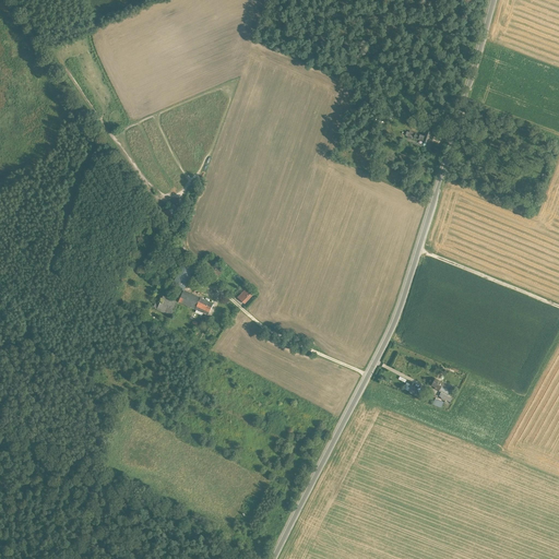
[(428,143),(431,132),(427,131),(424,131),(423,135),(415,133),(409,131),(407,138),(412,139),(413,138),(419,140),(418,140),(428,143)]
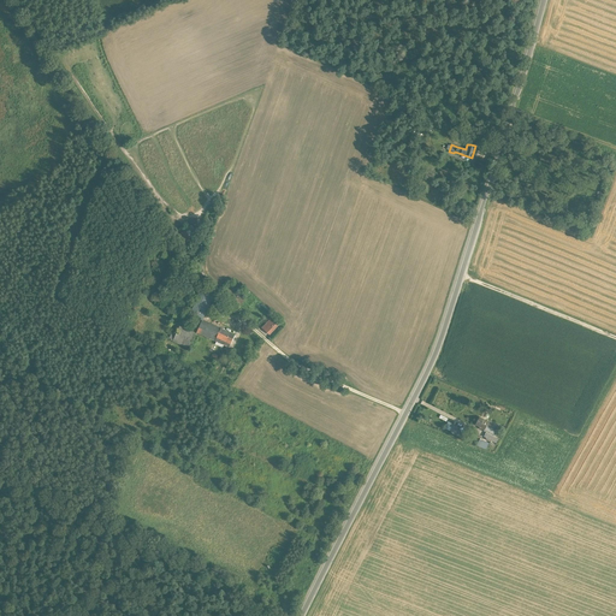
[(193,242),(185,230),(179,235),(188,246),(193,242)]
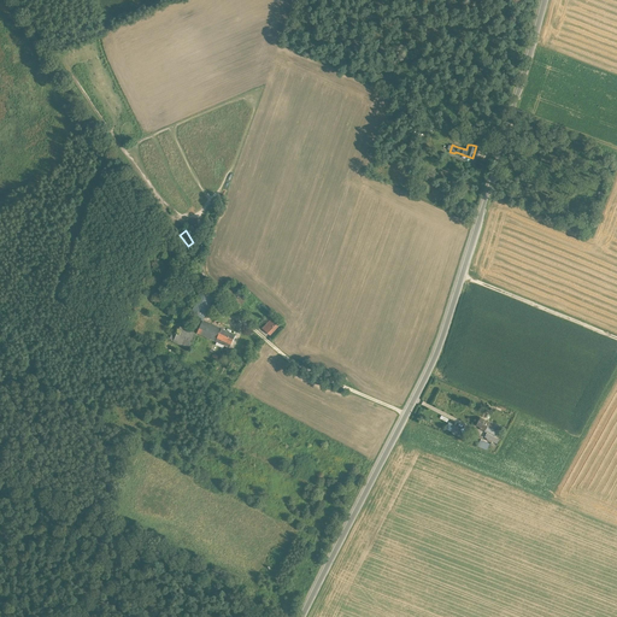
[(240,307),(246,301),(231,286),(225,291),(240,307)]
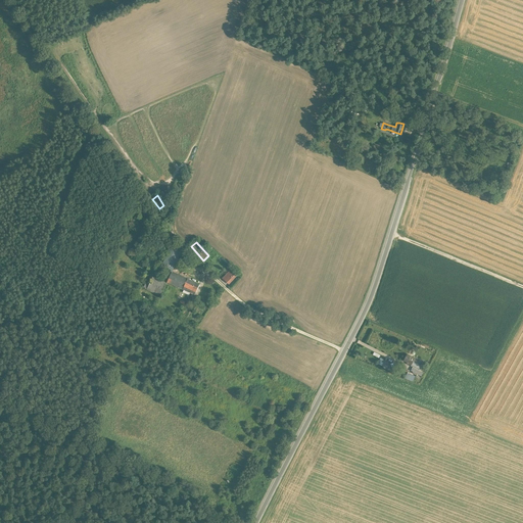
[(172,272),(181,252),(171,247),(161,267),(172,272)]
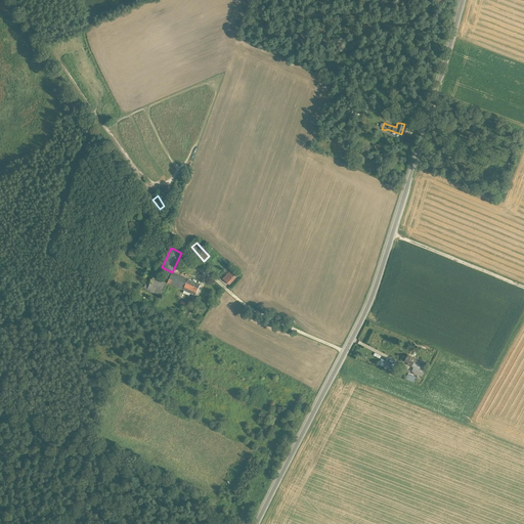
[(229,286),(237,276),(231,270),(223,279),(229,286)]
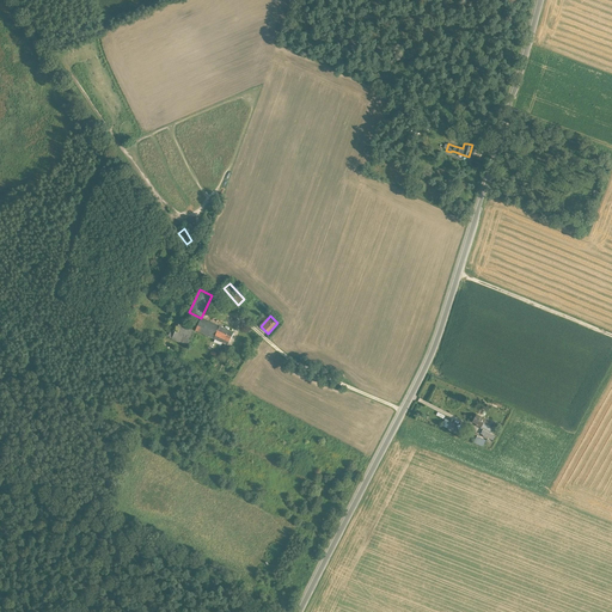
[(214,340),(220,326),(201,318),(195,330),(214,340)]
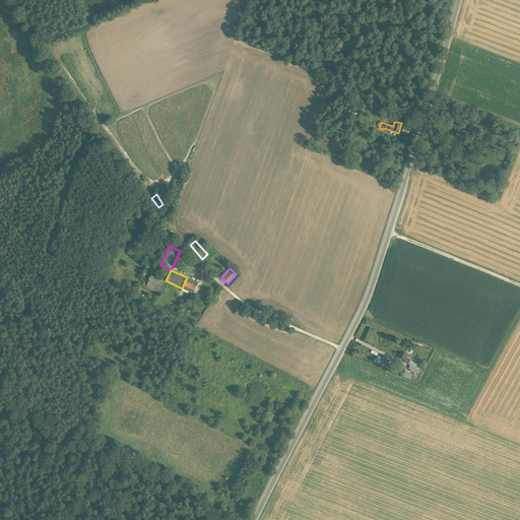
[(159,295),(166,282),(151,275),(148,282),(145,281),(142,286),(159,295)]
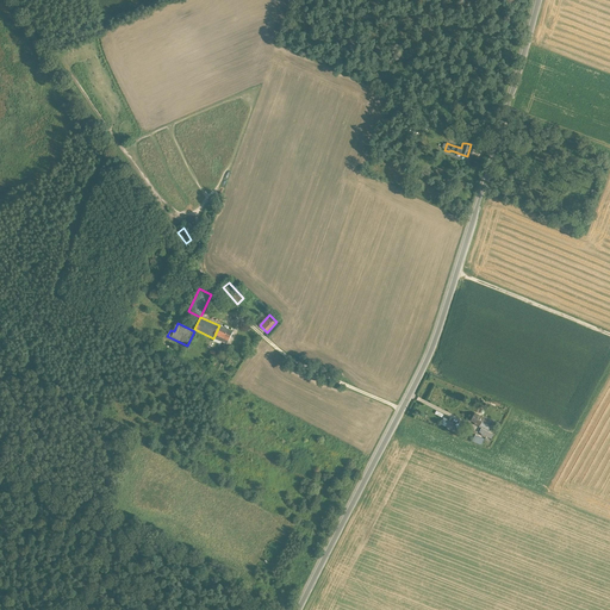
[(222,342),(228,330),(219,325),(213,338),(222,342)]
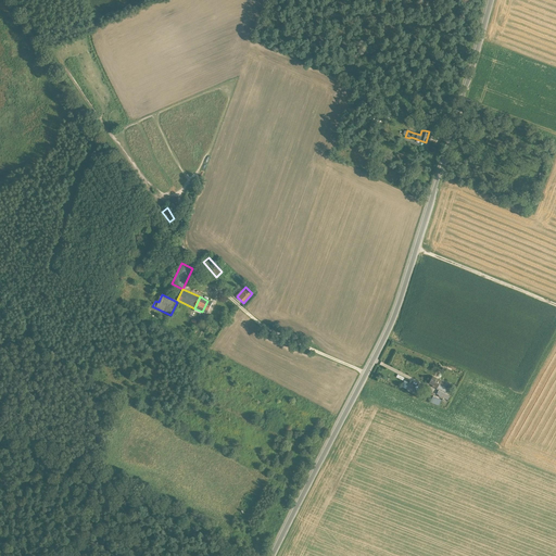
[(207,323),(211,315),(207,314),(213,303),(207,301),(202,312),(204,313),(202,319),(207,323)]
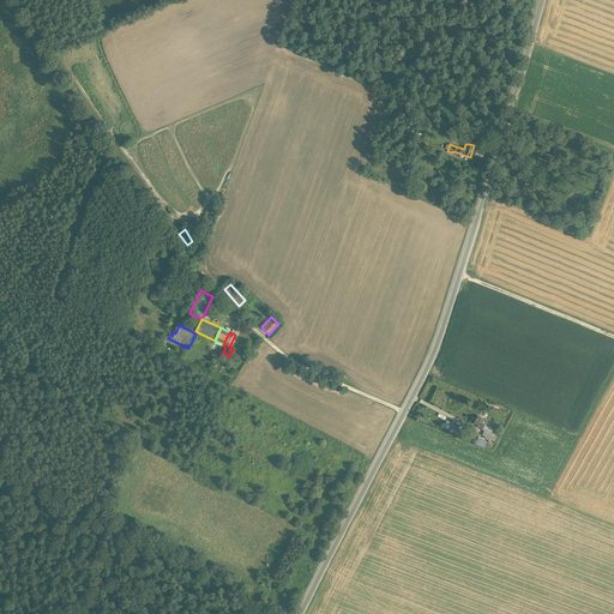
[(487,421),(477,416),(474,425),(477,427),(480,428),(482,429),(485,426),(487,422),(487,421)]
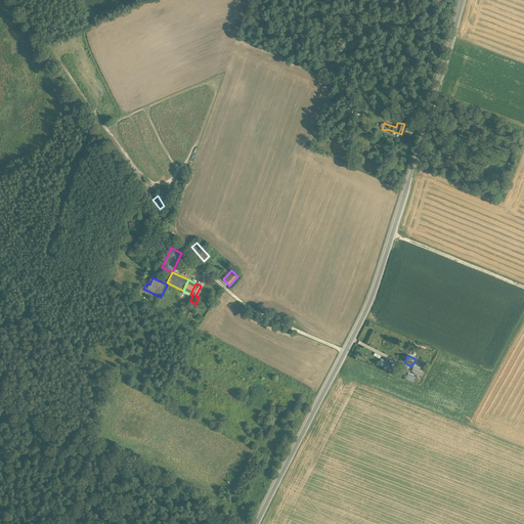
[(388,368),(391,362),(382,358),(380,364),(388,368)]
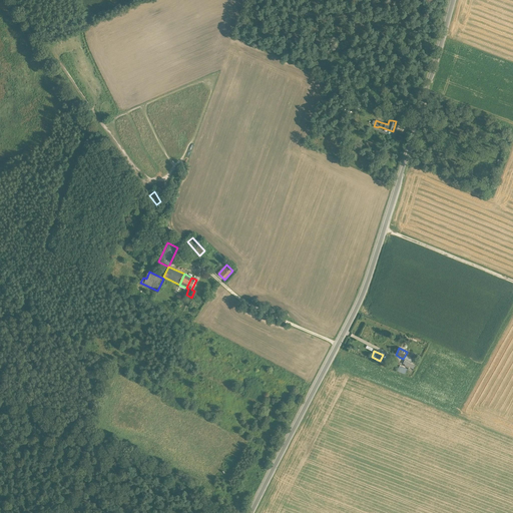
[(413,356),(411,354),(409,358),(405,356),(403,359),(410,362),(413,356)]
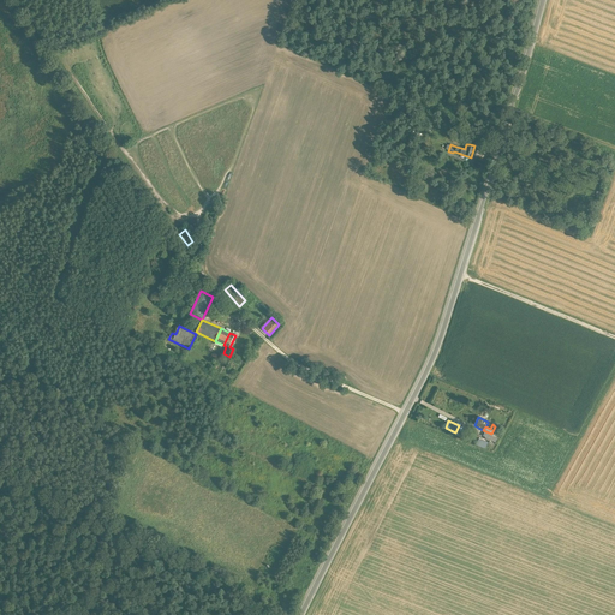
[(485,433),(483,437),(488,440),(495,443),(497,445),(500,440),(485,433)]
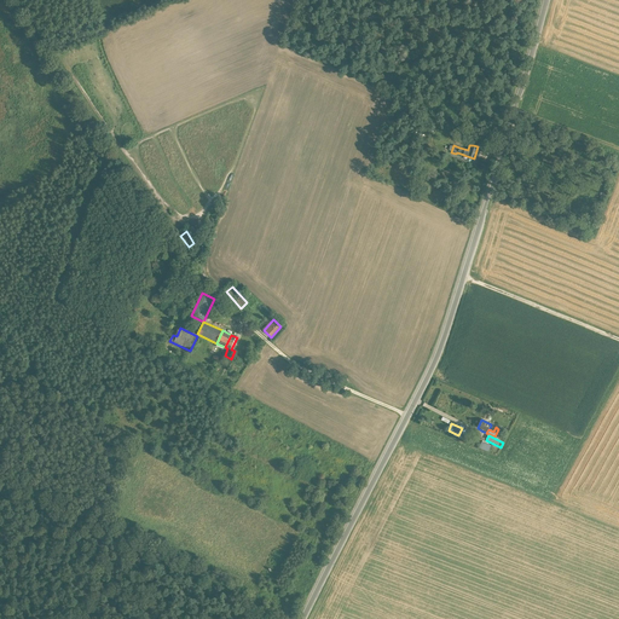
[(498,446),(491,443),(486,451),(493,455),(498,446)]
